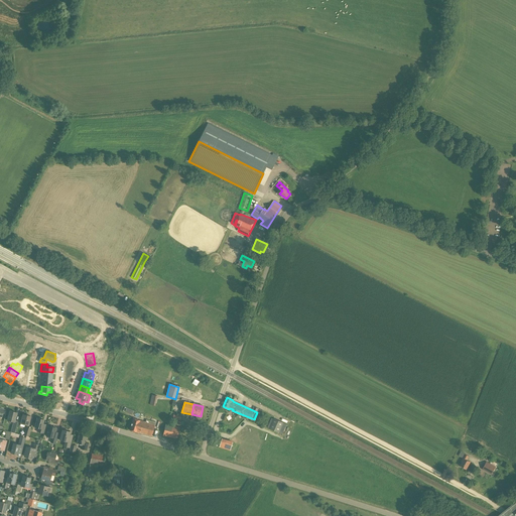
[(15,431),(18,421),(14,420),(16,412),(10,410),(7,419),(6,423),(12,424),(11,430),(15,431)]
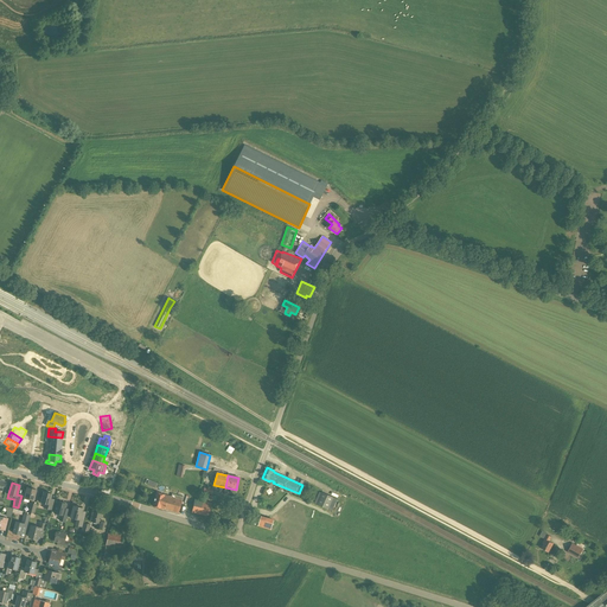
[(33,499),(36,490),(27,487),(25,498),(33,499)]
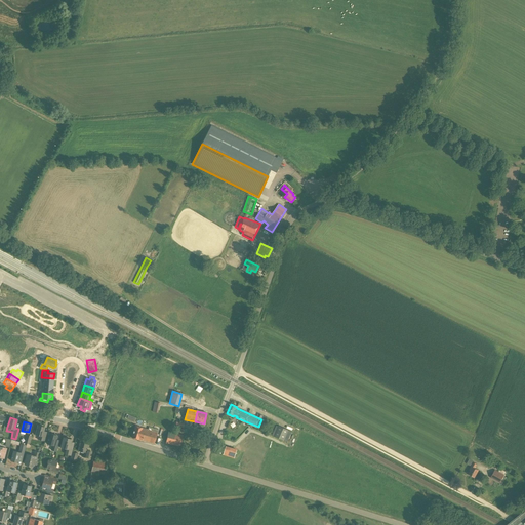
[(43,433),(44,427),(38,425),(36,431),(34,431),(33,434),(35,434),(38,435),(37,439),(44,441),(46,434),(43,433)]
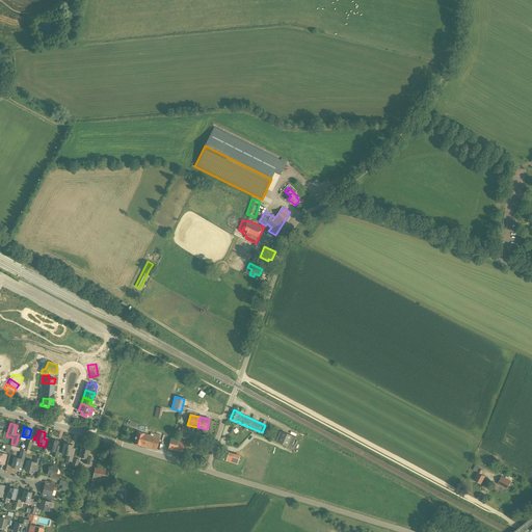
[(150,435),(137,431),(133,443),(140,445),(156,449),(160,435),(151,432),(150,435)]
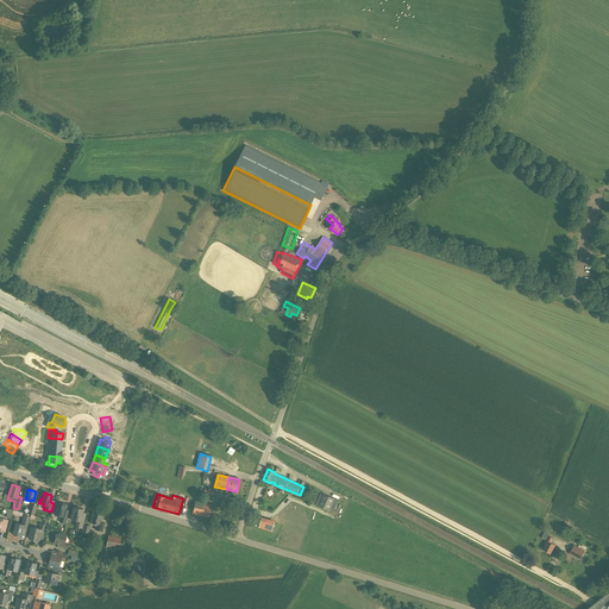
[(330,512),(334,500),(324,494),(318,506),(330,512)]
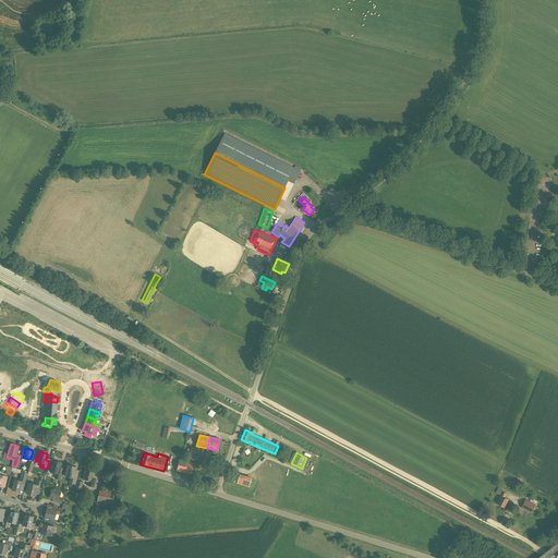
[(191,475),(195,462),(179,458),(176,471),(191,475)]
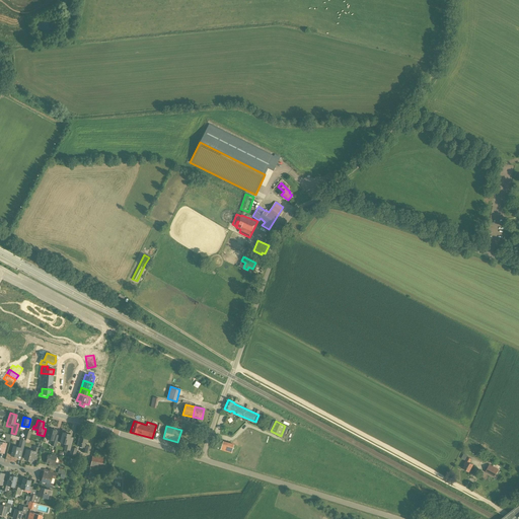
[(55,446),(57,441),(54,440),(57,431),(49,429),(46,438),(53,440),(51,445),(55,446)]
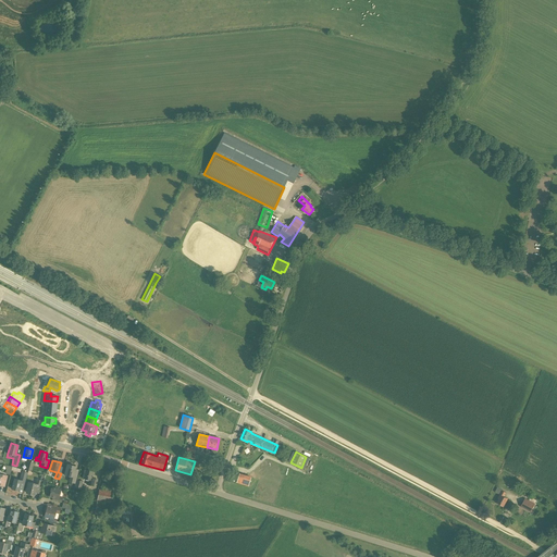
[(76,479),(78,470),(75,469),(75,466),(67,463),(64,474),(70,475),(69,482),(75,484),(76,479)]
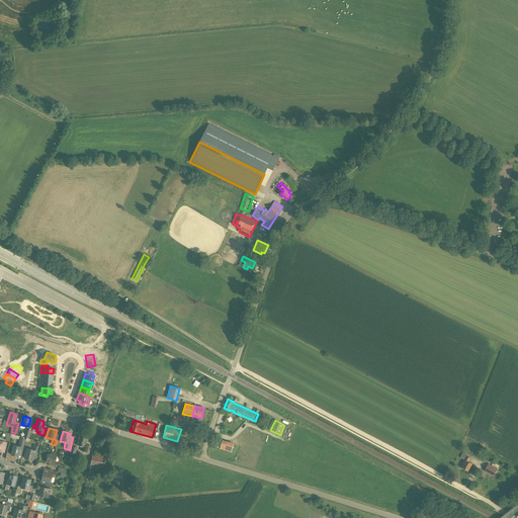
[(88,452),(90,446),(85,444),(86,438),(79,436),(77,444),(82,445),(80,450),(88,452)]
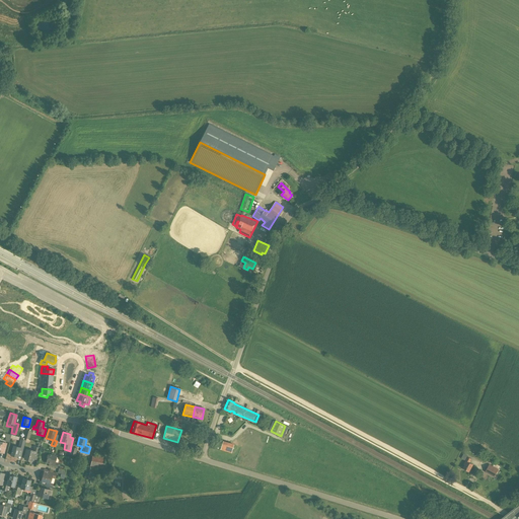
[(22,450),(24,444),(25,440),(20,439),(19,442),(18,447),(13,446),(11,455),(17,457),(19,449),(22,450)]
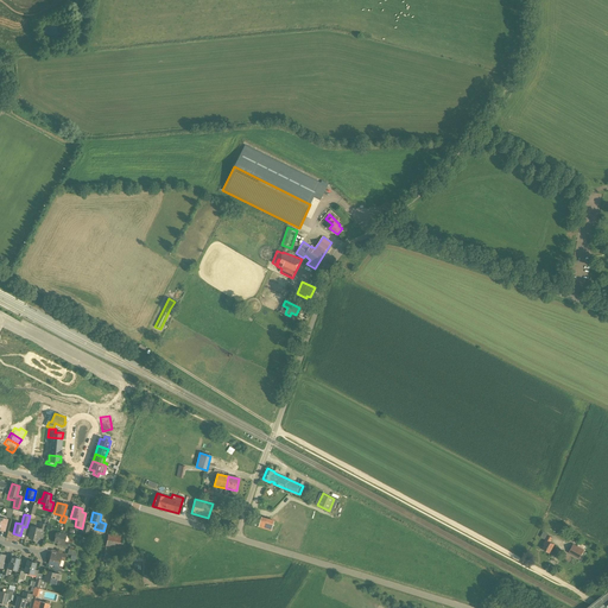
[(274,531),(278,521),(265,517),(261,526),(274,531)]
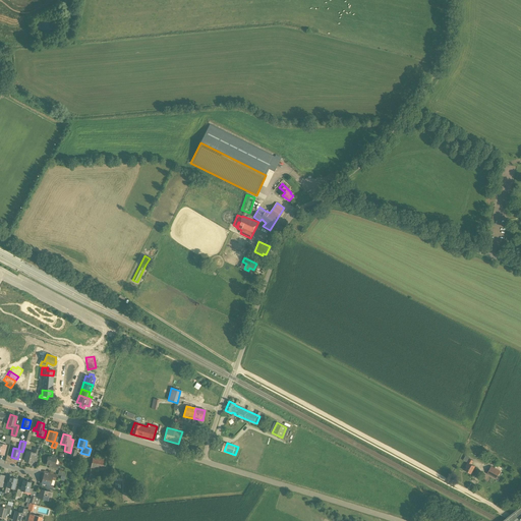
[(40,450),(41,445),(39,444),(38,448),(38,449),(35,448),(34,453),(26,451),(24,460),(32,462),(34,455),(38,456),(39,450),(40,450)]
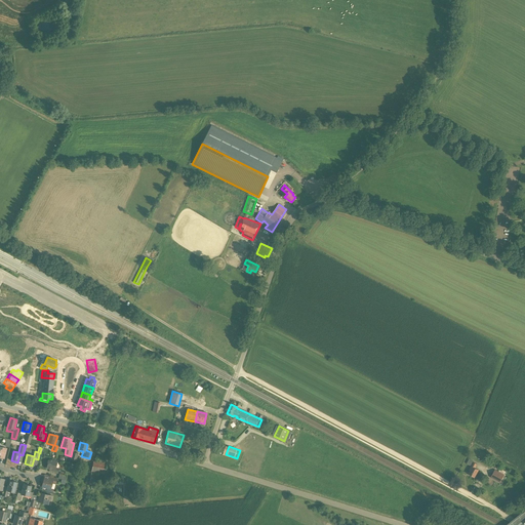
[(57,473),(58,469),(55,468),(56,461),(49,459),(47,468),(50,469),(49,471),(57,473)]
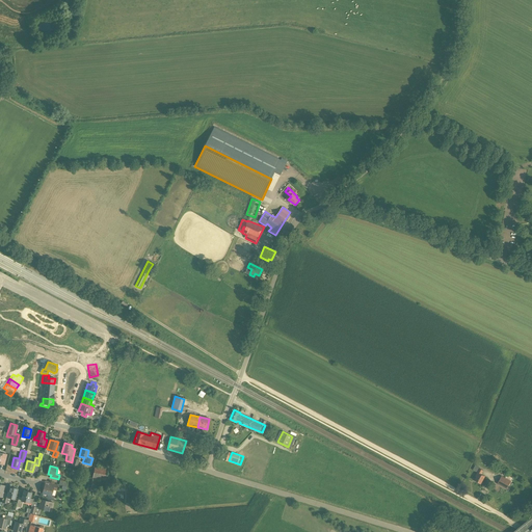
[(109,481),(110,476),(107,476),(108,470),(95,467),(92,479),(90,489),(96,490),(98,479),(106,481),(109,481)]
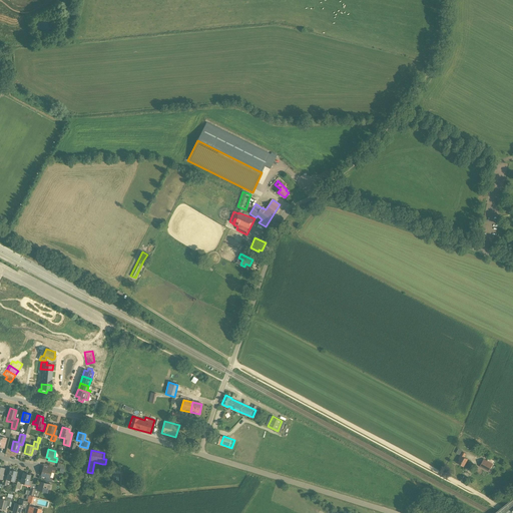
[(464,466),(467,459),(463,457),(465,453),(463,452),(459,459),(457,463),(464,466)]
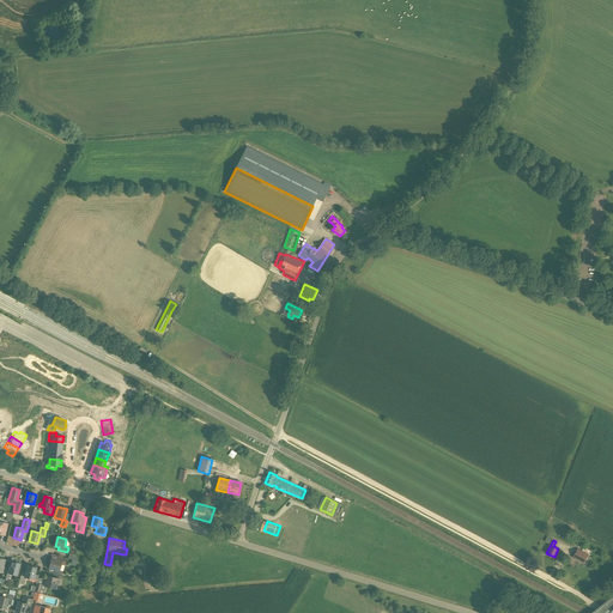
[(583,565),(583,564),(589,553),(578,548),(572,558),(580,562),(578,563),(583,565)]
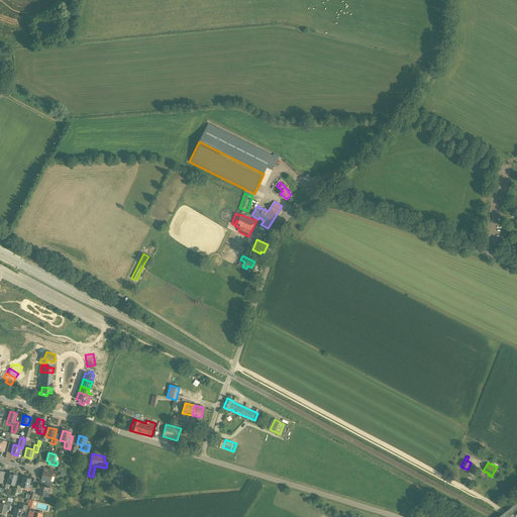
[(55,474),(56,471),(49,470),(48,472),(43,471),(41,479),(45,481),(45,483),(52,485),(53,482),(49,481),(50,477),(54,478),(55,474)]
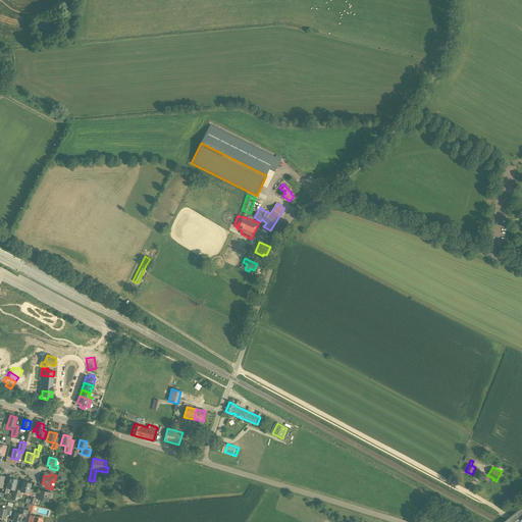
[(14,489),(17,480),(9,478),(8,484),(4,483),(2,488),(3,488),(2,492),(6,494),(8,488),(13,490),(14,489)]
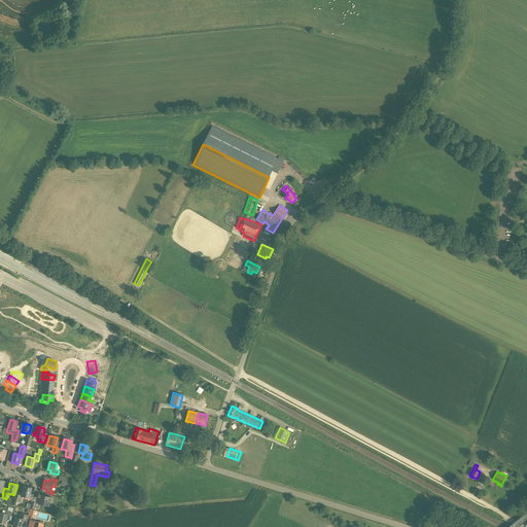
[(30,494),(31,488),(24,486),(22,493),(19,492),(15,501),(21,503),(23,496),(32,498),(33,494),(30,494)]
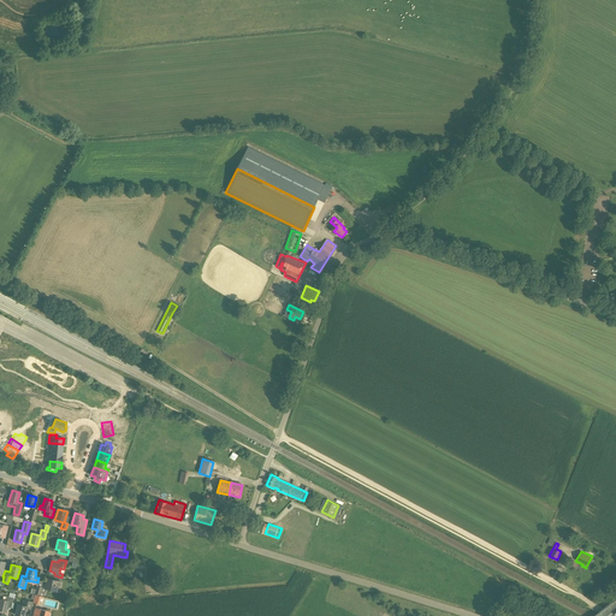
[(47,579),(45,588),(57,591),(57,587),(60,587),(61,582),(47,579)]
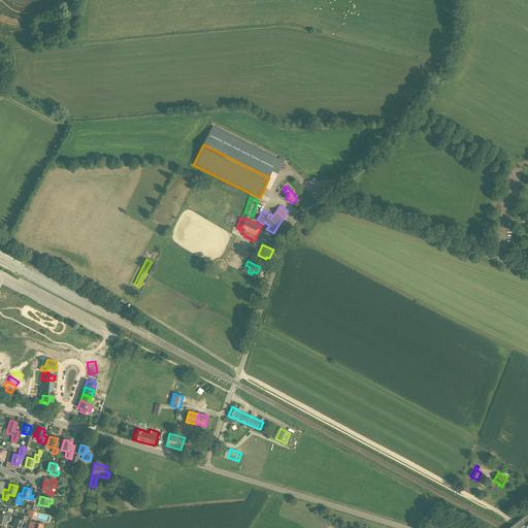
[(5,510),(4,515),(0,514),(0,523),(5,525),(6,520),(7,516),(10,517),(11,513),(12,513),(13,509),(8,508),(7,512),(5,510)]
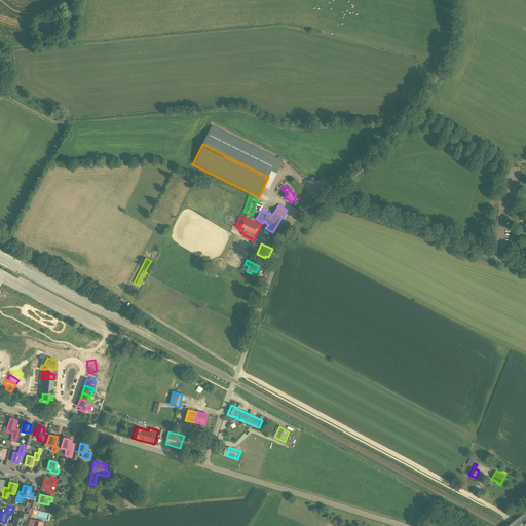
[(17,525),(20,525),(22,521),(25,522),(26,520),(27,514),(21,513),(20,517),(15,516),(13,525),(17,525)]
